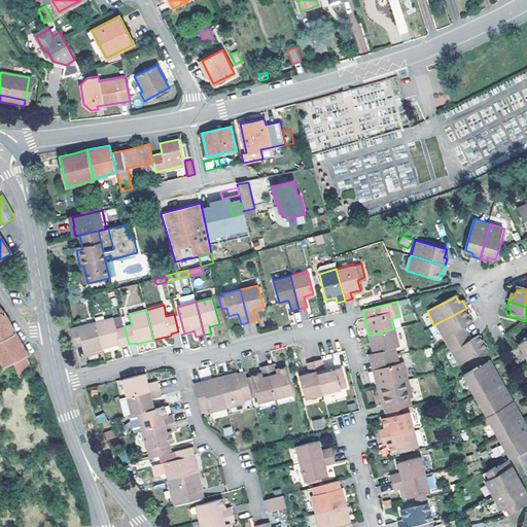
[(463,310),(433,325),(445,347),(461,338),(462,338),(460,334),(459,330),(462,328),(470,323),(463,310)]
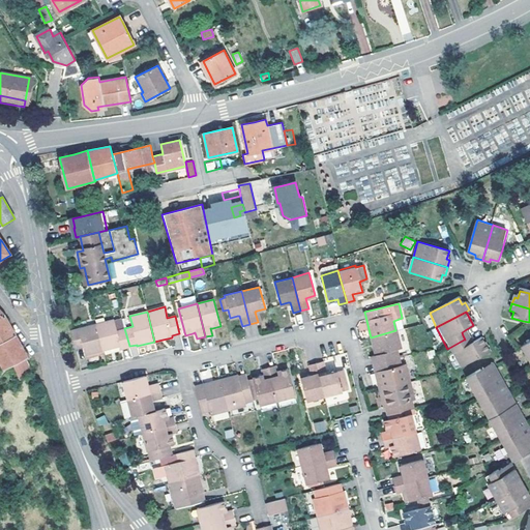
[(0,343),(16,335),(9,325),(3,315),(0,317),(0,343)]
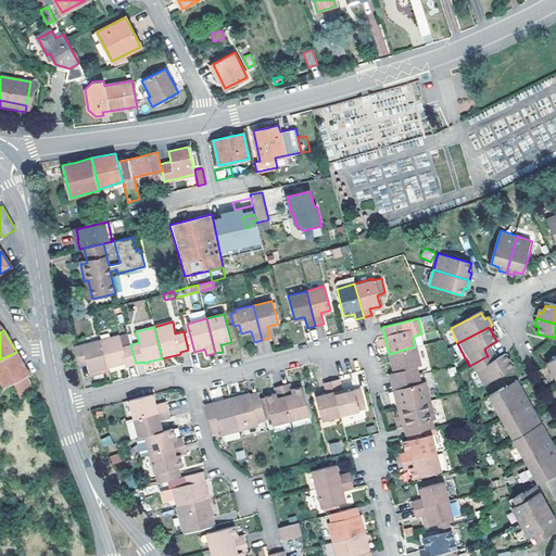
[(101,339),(108,366),(124,363),(126,366),(136,363),(130,344),(122,346),(118,335),(101,339)]
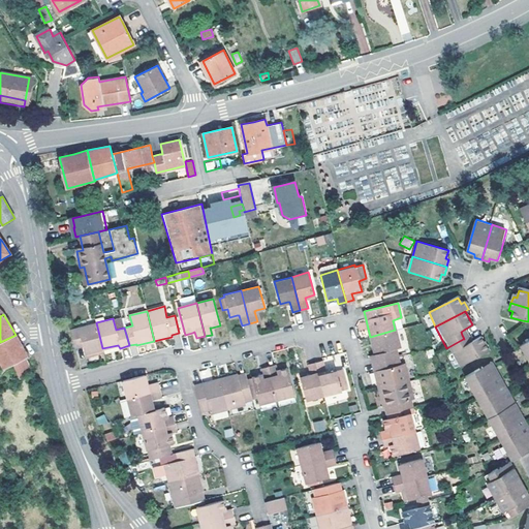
[(102,348),(96,322),(70,329),(74,347),(82,345),(84,353),(102,348)]
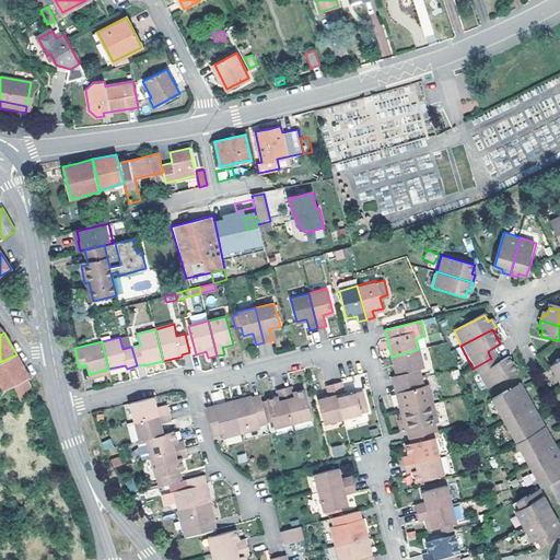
[(418,349),(392,357),(395,366),(397,375),(393,376),(395,385),(422,377),(420,369),(423,368),(418,349)]
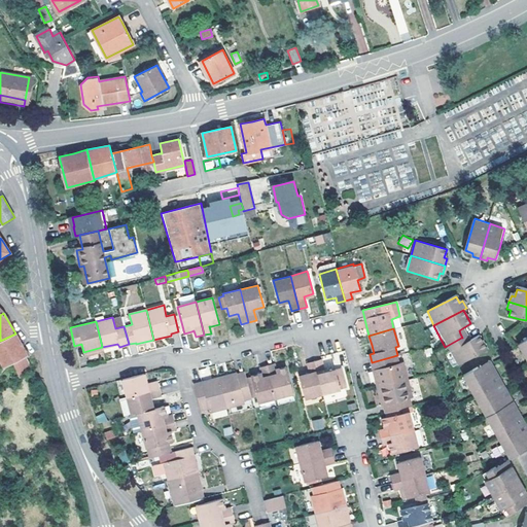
[(12,363),(20,377),(30,371),(24,357),(27,356),(20,343),(15,334),(0,341),(0,359),(4,367),(12,363)]
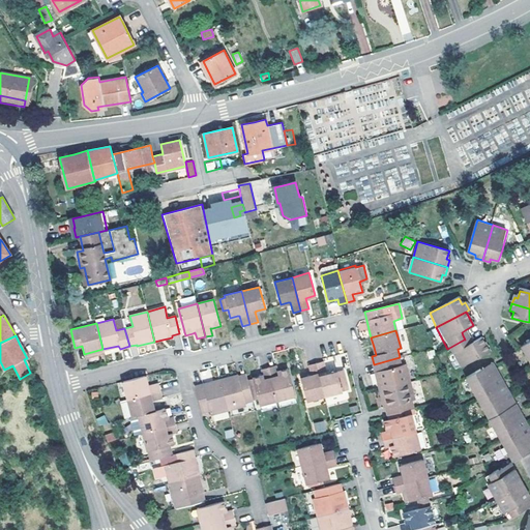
[(529,337),(518,345),(529,365),(529,337)]
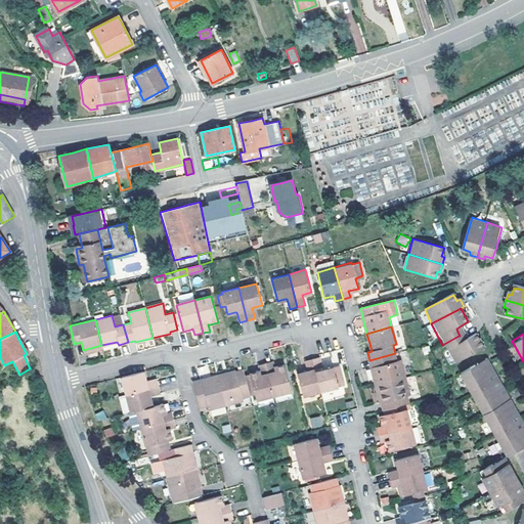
[(442,345),(452,365),(482,350),(475,337),(467,340),(464,342),(462,343),(460,339),(459,336),(442,345)]
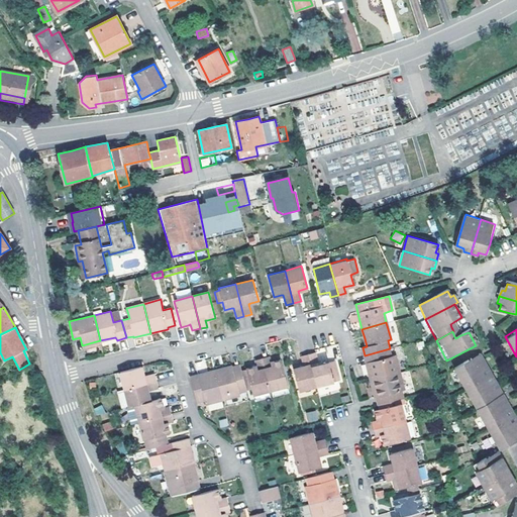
[(365,355),(371,380),(399,373),(395,356),(392,356),(390,348),(365,355)]
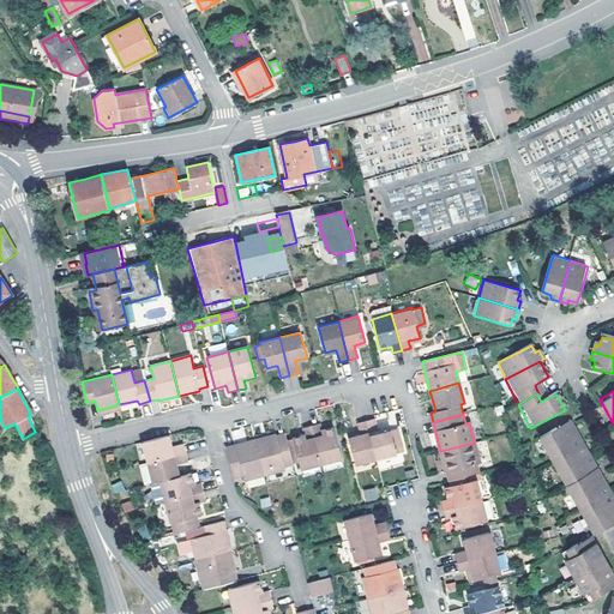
[(389,432),(389,428),(377,431),(374,419),(366,421),(375,458),(402,451),(397,429),(389,432)]
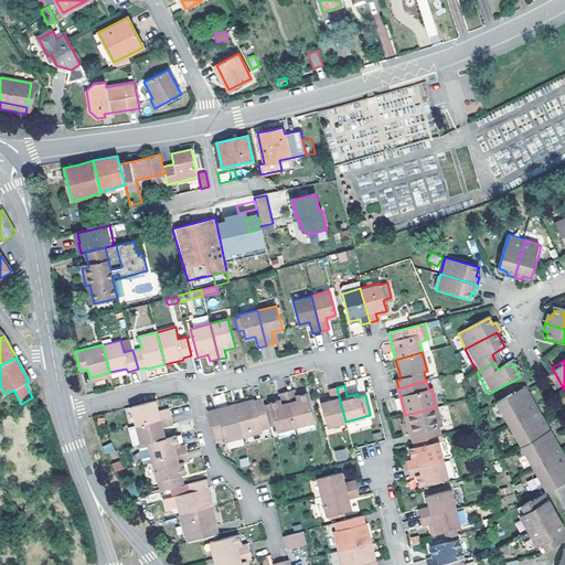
[(521,386),(509,393),(511,396),(514,402),(526,394),(521,386)]
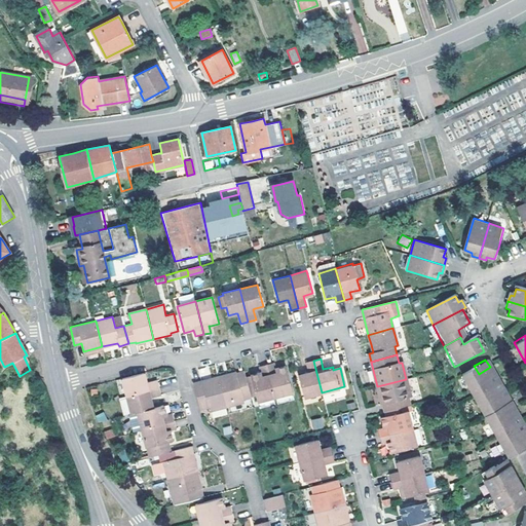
[(304,398),(322,392),(313,361),(306,363),(308,373),(306,374),(298,375),(304,398)]
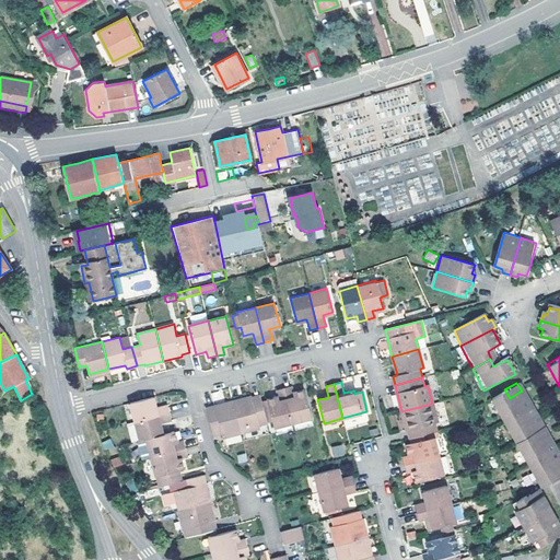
[(291,386),(283,388),(292,423),(311,419),(303,389),(292,393),(291,386)]
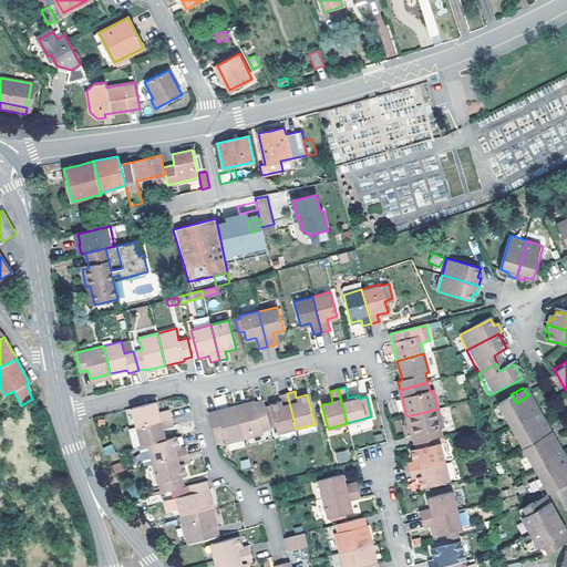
[(296,429),(287,393),(278,395),(279,401),(278,402),(269,404),(276,428),(277,433),(296,429)]
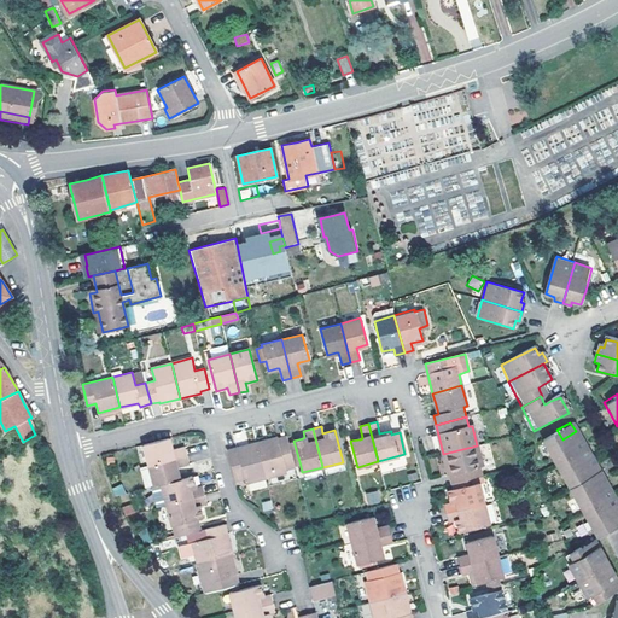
[(581,471),(594,462),(576,431),(563,439),(559,433),(557,430),(541,439),(596,537),(613,528),(611,524),(608,519),(617,513),(617,505),(602,478),(588,485),(586,481),(582,474),(581,471)]
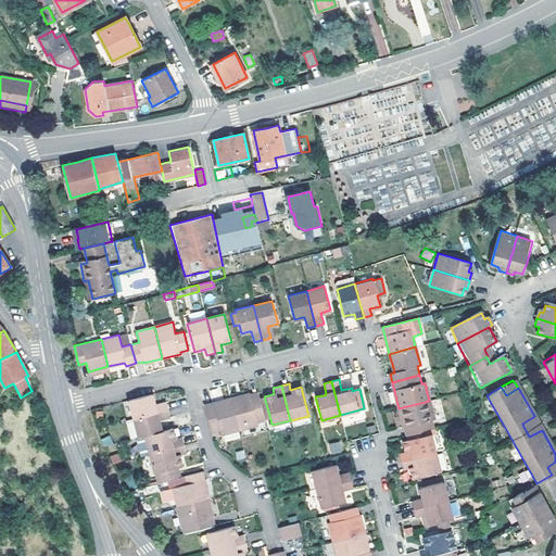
[(128,399),(133,418),(166,409),(165,402),(154,404),(153,402),(151,393),(128,399)]
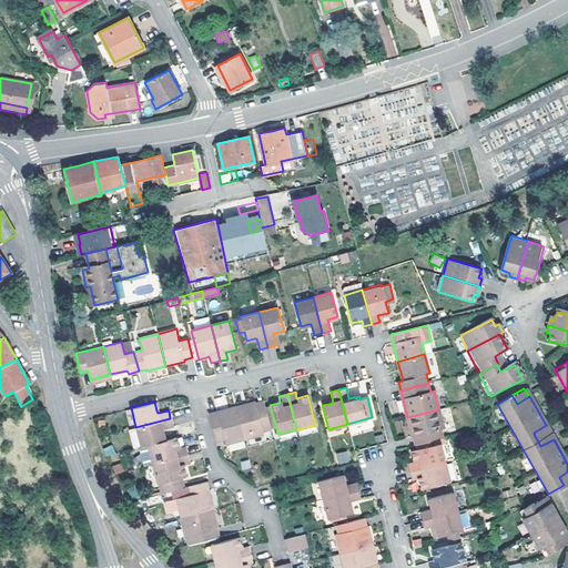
[(246,405),(236,408),(244,439),(263,435),(262,432),(271,429),(264,406),(263,403),(255,405),(255,403),(246,405)]
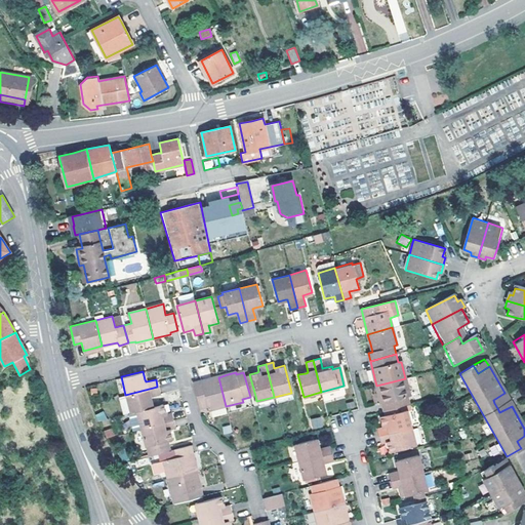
[(244,375),(250,397),(255,396),(249,374),(244,375)]
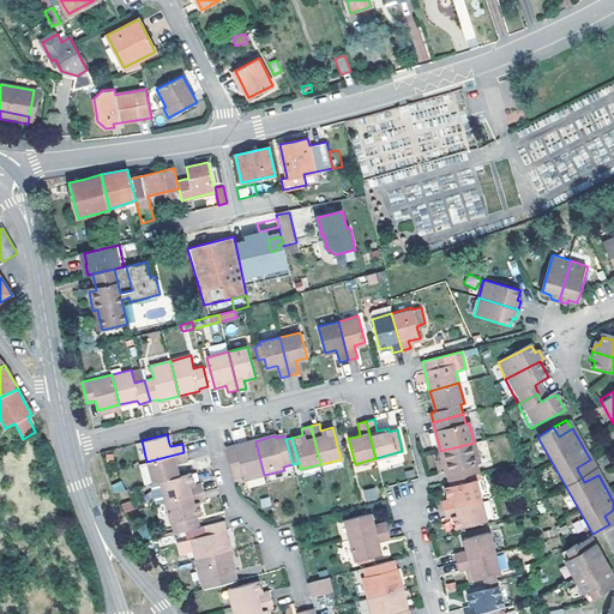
[(264,475),(256,441),(246,444),(226,449),(234,479),(242,477),(244,481),(264,475)]
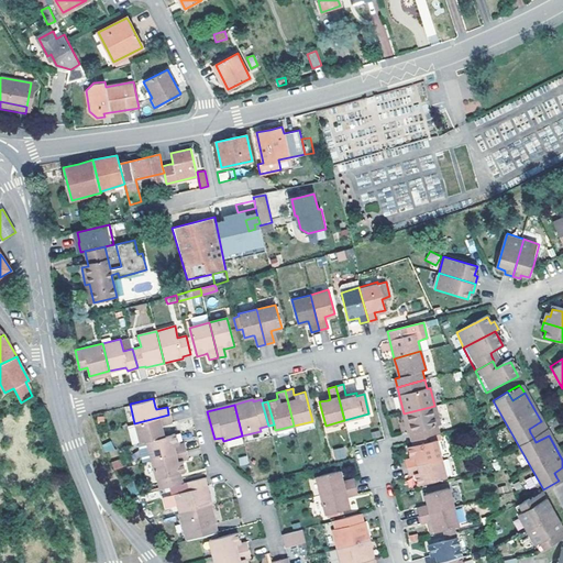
[(434,406),(404,414),(407,427),(408,433),(409,432),(411,440),(438,433),(437,426),(439,424),(434,406)]
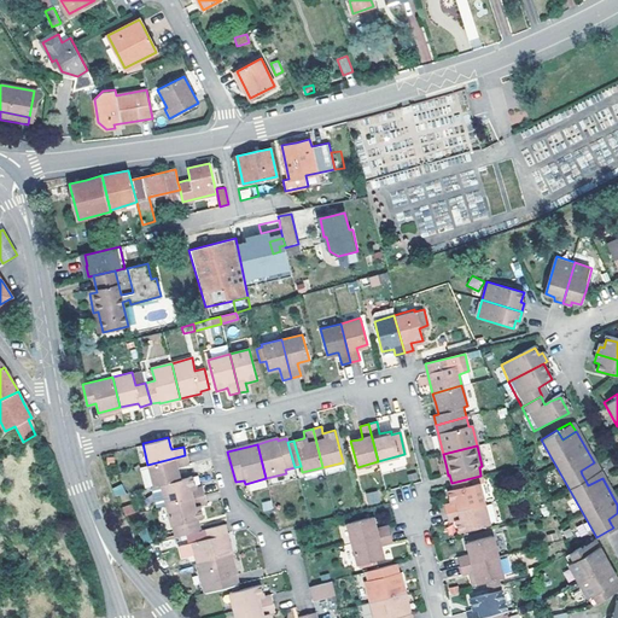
[(152,485),(179,479),(176,470),(175,467),(187,465),(185,455),(147,465),(152,485)]
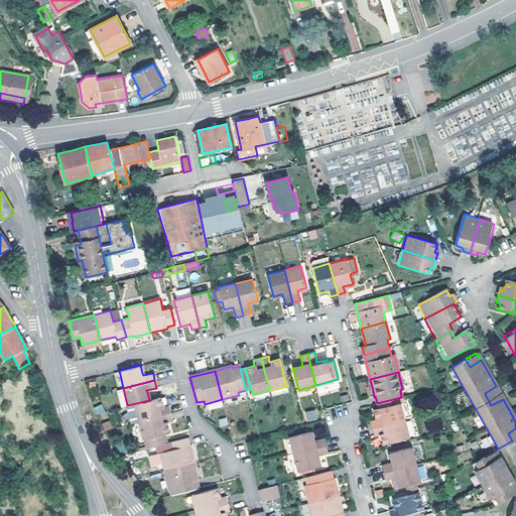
[(503,399),(496,386),(485,393),(486,396),(489,401),(491,405),(503,399)]
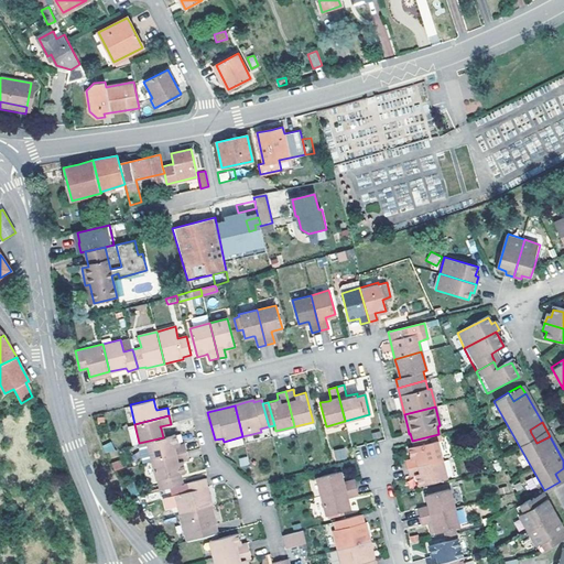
[(141,463),(150,461),(185,452),(183,444),(176,445),(176,444),(174,434),(163,437),(139,443),(137,444),(141,463)]
